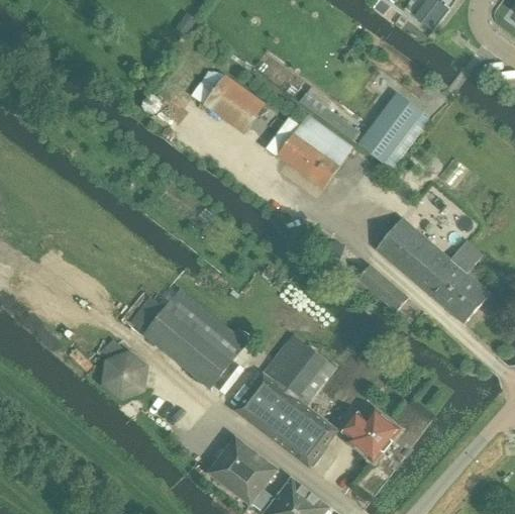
[(437,0),(420,21),(432,30),(448,9),(447,8),(437,0)]
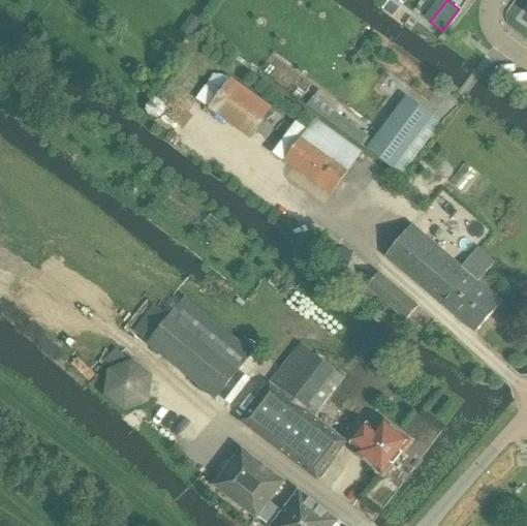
[(190,13),(180,27),(188,34),(198,20),(190,13)]
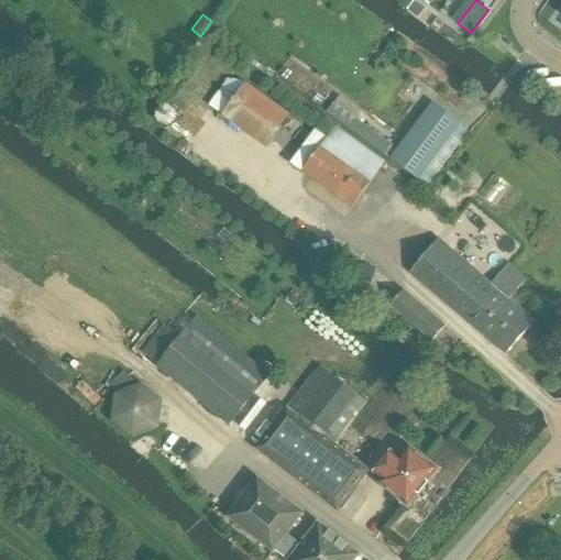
[(264,146),(289,113),(244,80),(220,113),(264,146)]
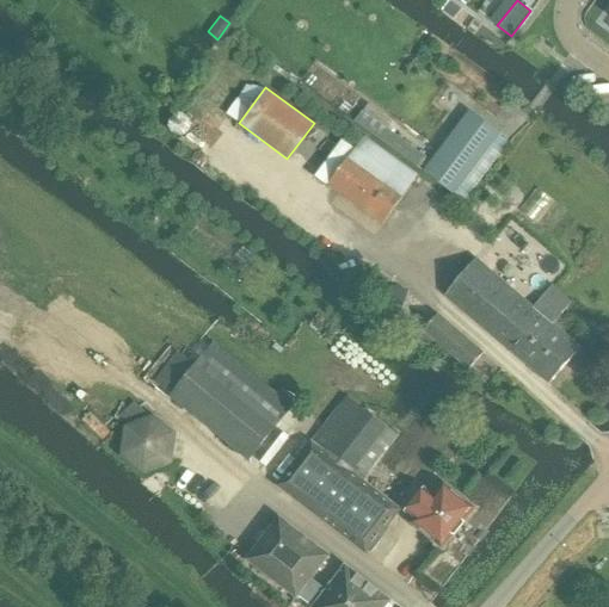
[(453,193),(488,144),(459,121),(422,169),(453,193)]
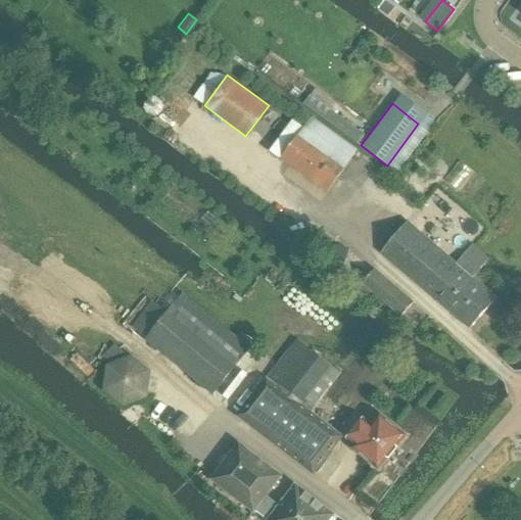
[(343,167),(297,134),(285,125),(266,151),(325,193),(343,167)]
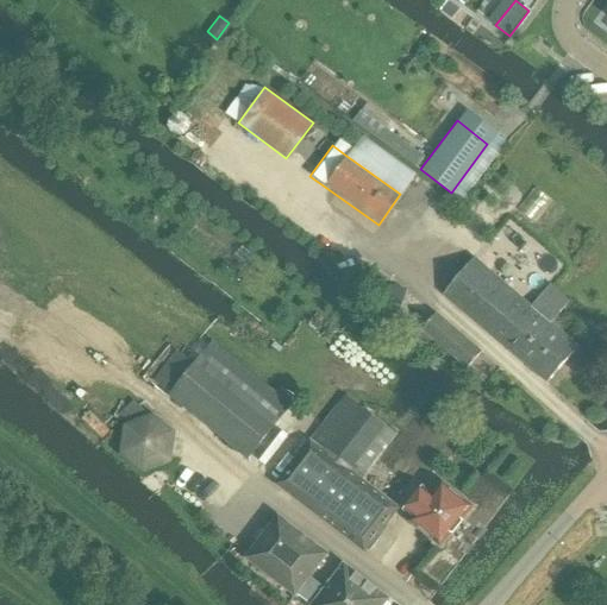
[(544,288),(529,306),(471,258),(442,295),(545,382),(576,345),(549,322),(563,304),(544,288)]
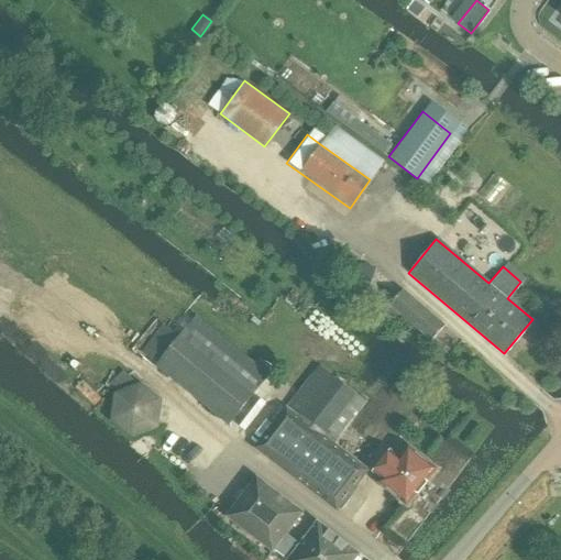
[(402,288),(388,304),(403,316),(429,339),(442,324),(402,288)]
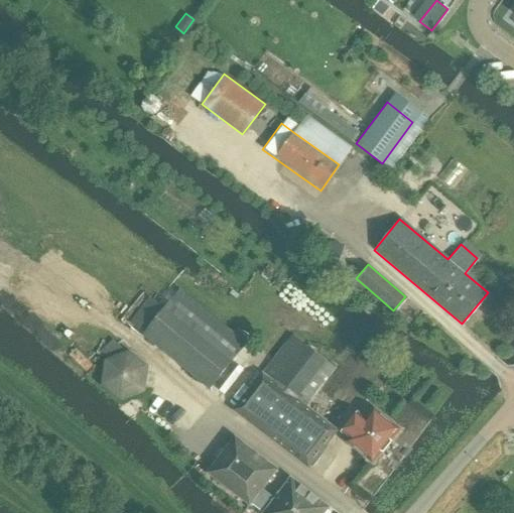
[(236,353),(199,322),(169,298),(143,332),(209,386),(236,353)]
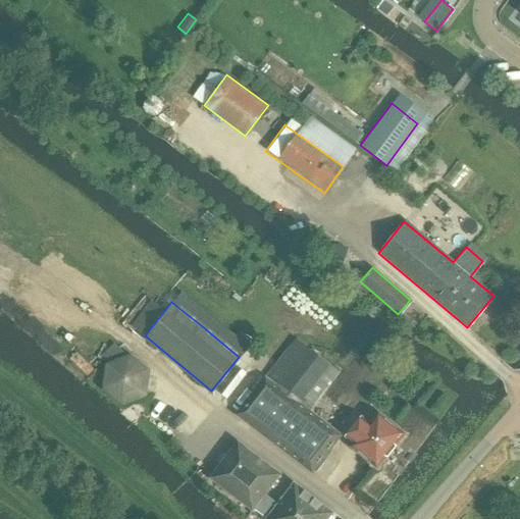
[(339,370),(308,346),(296,336),(253,392),(278,412),(328,449),(340,434),(307,409),(339,370)]
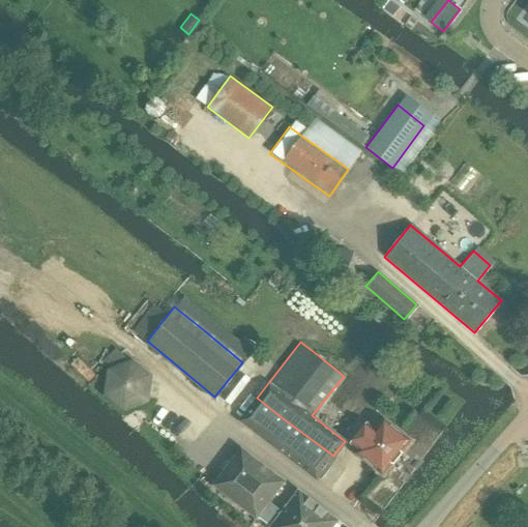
[(149,375),(129,360),(108,369),(103,394),(123,409),(146,400),(149,375)]
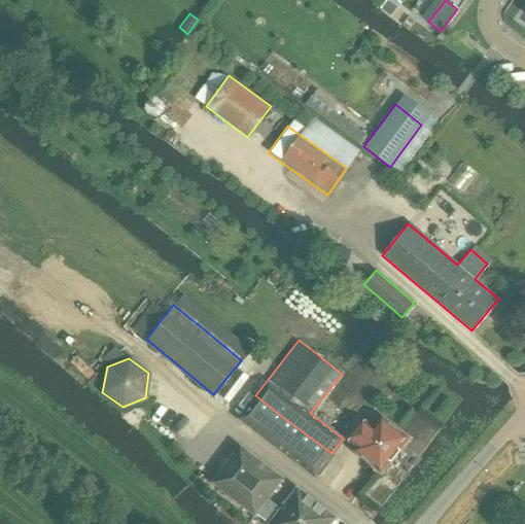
[(314,475),(331,453),(281,416),(255,395),(240,416),(265,437),(314,475)]
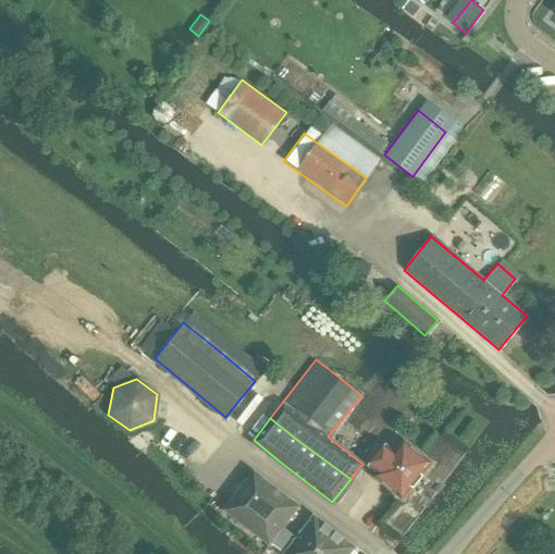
[(372,465),(380,471),(381,471),(378,476),(402,495),(404,492),(408,492),(412,487),(411,482),(428,464),(427,462),(405,443),(395,455),(387,447),(372,465)]
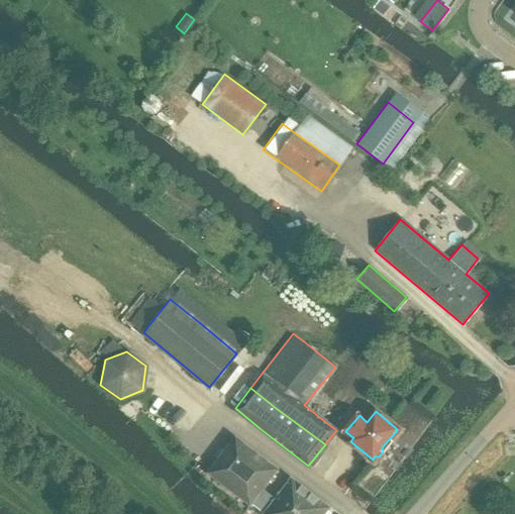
[(263,488),(277,469),(235,437),(208,473),(250,504),(251,502),(265,512),(262,513),(323,513),(330,506),(291,477),(275,498),(263,488)]
